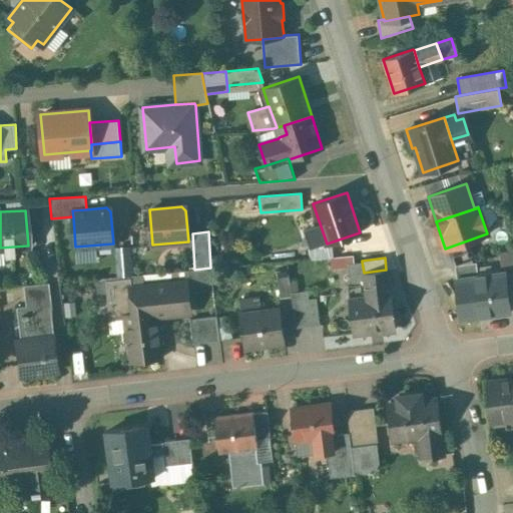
[(386,270),(364,273),(362,262),(350,264),(353,285),(348,286),(349,297),(353,333),(378,330),(382,333),(390,332),(393,328),(395,328),(391,293),(390,293),(387,270),(386,270)]
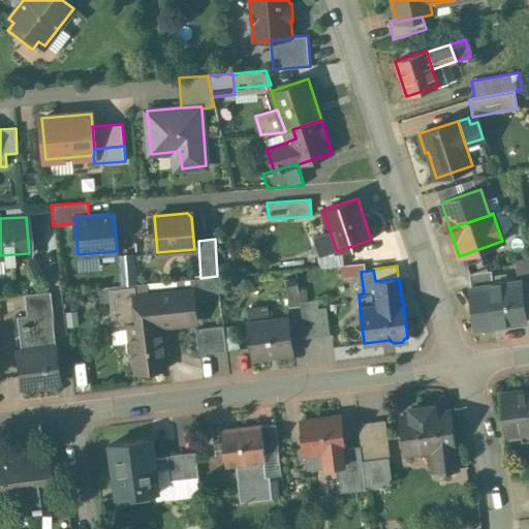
[(490,270),(469,273),(471,286),(492,283),(490,270)]
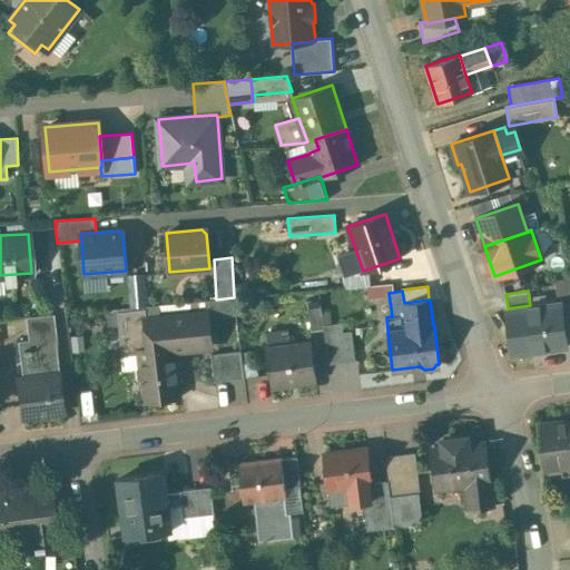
[(145,308),(117,312),(119,340),(146,337),(148,347),(173,345),(174,346),(189,345),(195,349),(205,347),(210,341),(207,318),(236,316),(234,297),(216,300),(205,301),(206,314),(146,320),(145,308)]
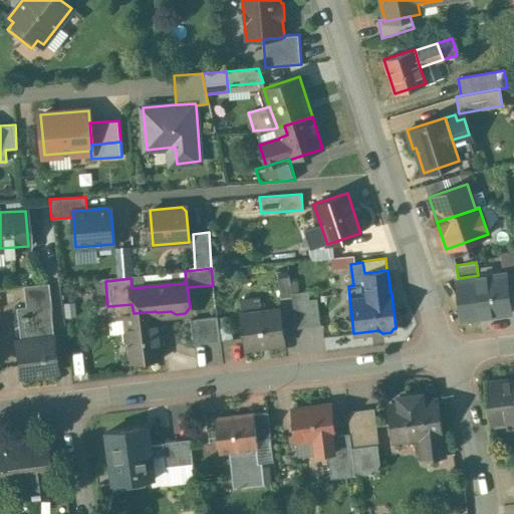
[(288,270),(276,271),(280,299),(291,297),(291,294),(288,270)]
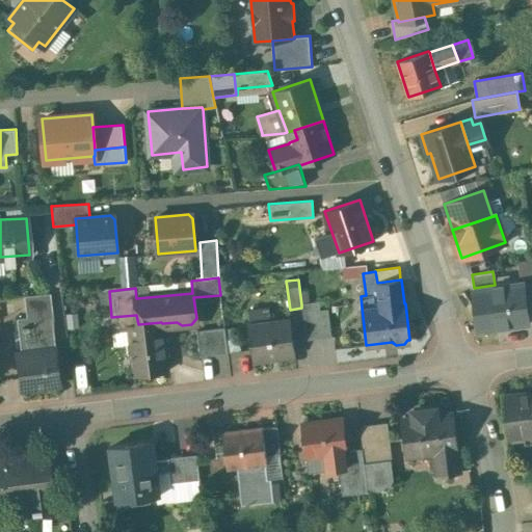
[(474,288),(472,289),(477,330),(529,323),(524,281),(474,288)]
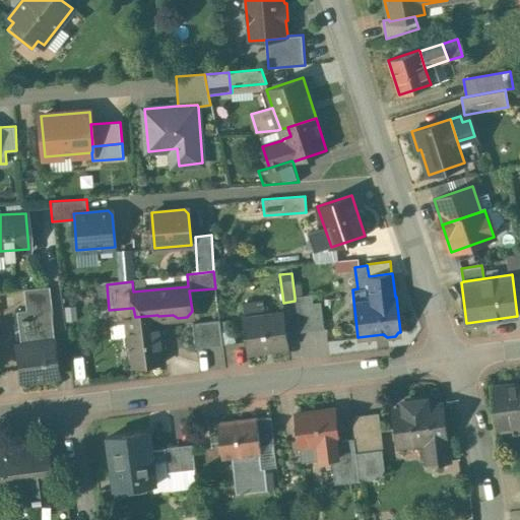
[(48,286),(22,289),(24,310),(50,307),(48,286)]
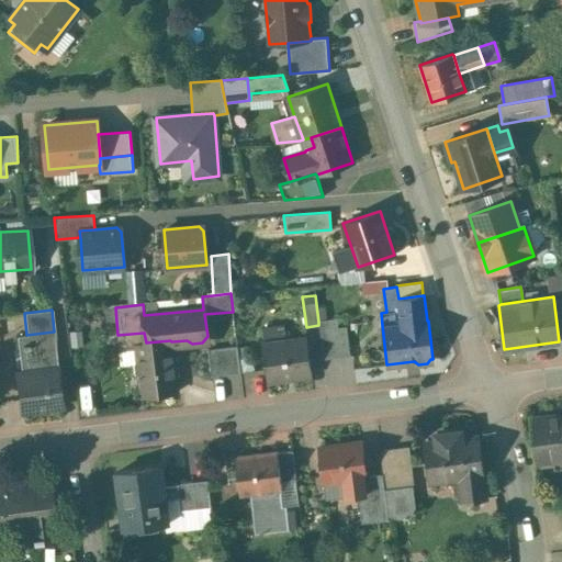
[(336,319),(318,322),(318,325),(323,358),(349,355),(345,327),(337,328),(336,319)]
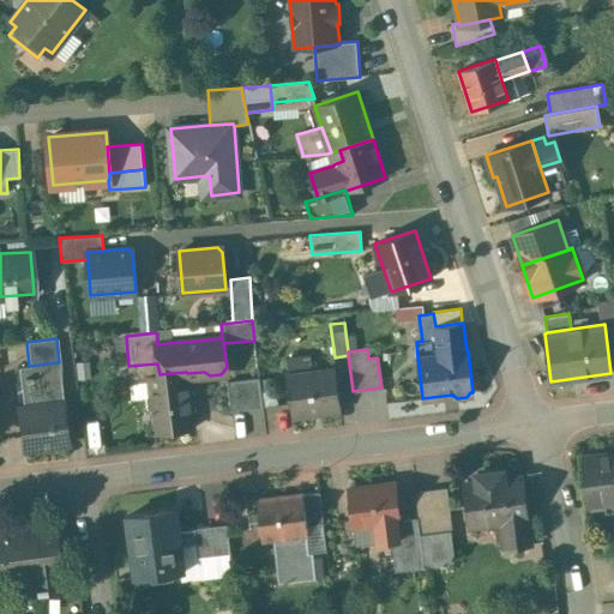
[(29,366),(18,368),(23,408),(17,408),(22,450),(70,444),(65,402),(59,362),(29,366)]
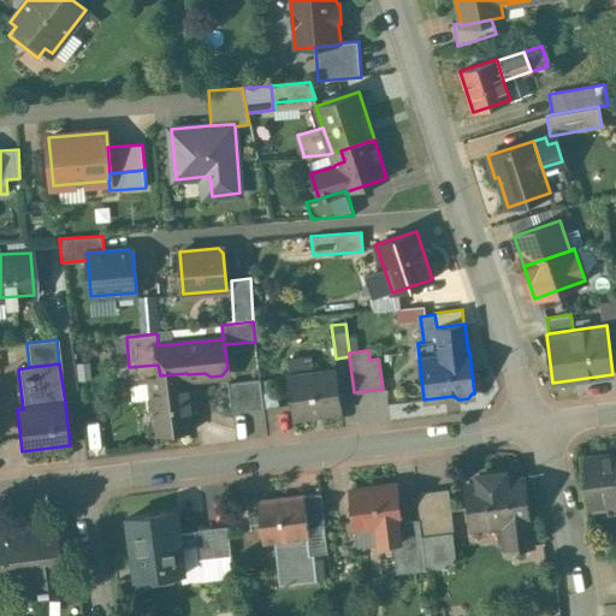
[(336,369),(288,375),(294,418),(341,412),(336,369)]
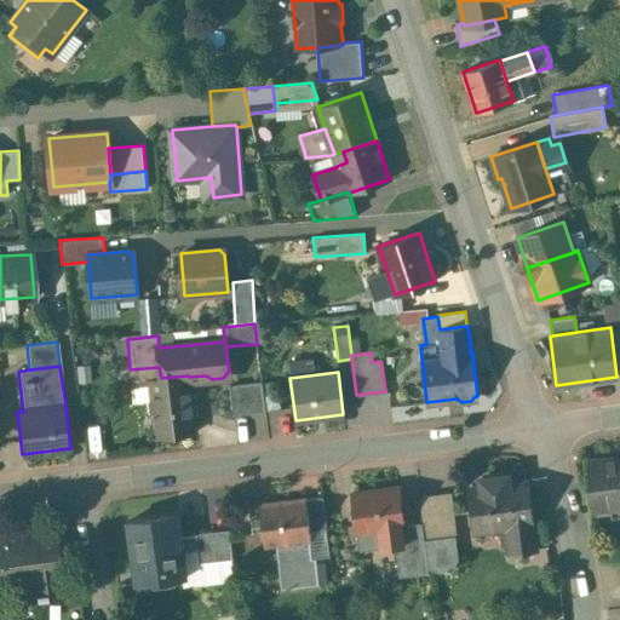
[(161,378),(149,379),(156,437),(195,432),(189,377),(188,375),(161,378)]
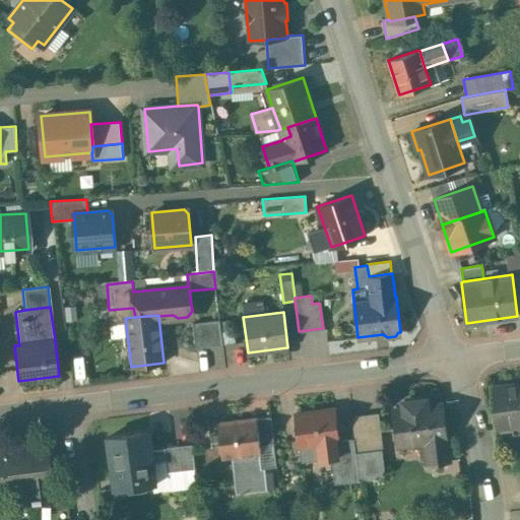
[(219,320),(192,323),(195,348),(222,345),(219,320)]
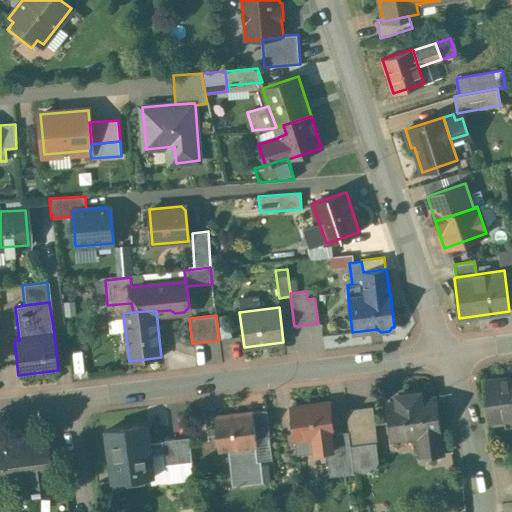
[(511,377),(483,381),(488,421),(511,417),(511,377)]
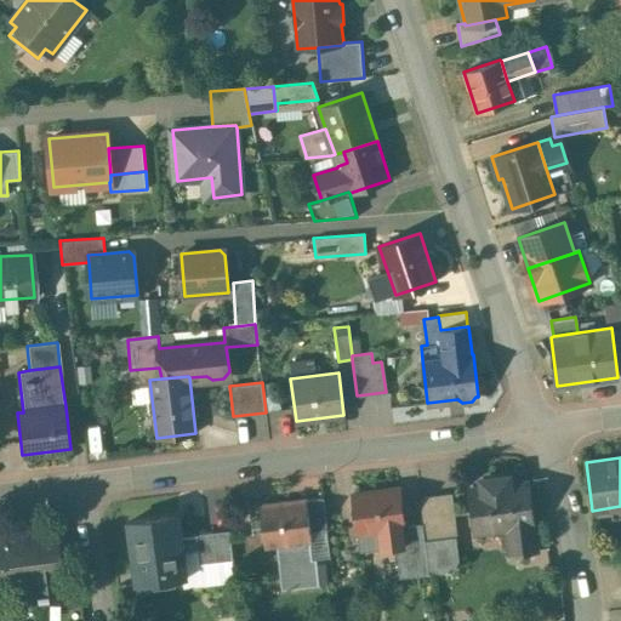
[(508,474),(480,478),(482,486),(469,489),(474,531),(507,528),(511,553),(535,551),(533,524),(534,524),(528,482),(510,484),(508,474)]
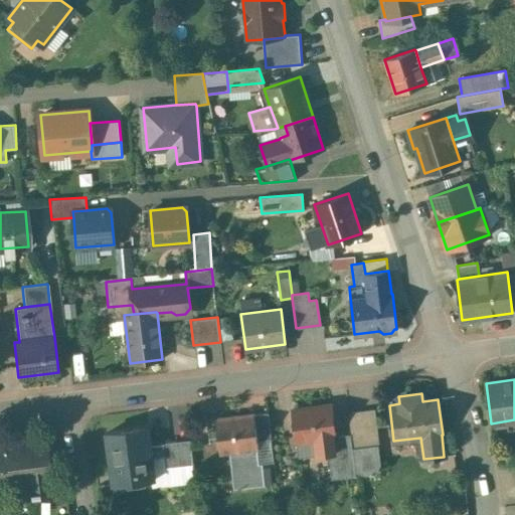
[(331,404),(293,409),(297,442),(316,440),(318,454),(335,453),(335,452),(333,437),(335,437),(335,436),(331,404)]
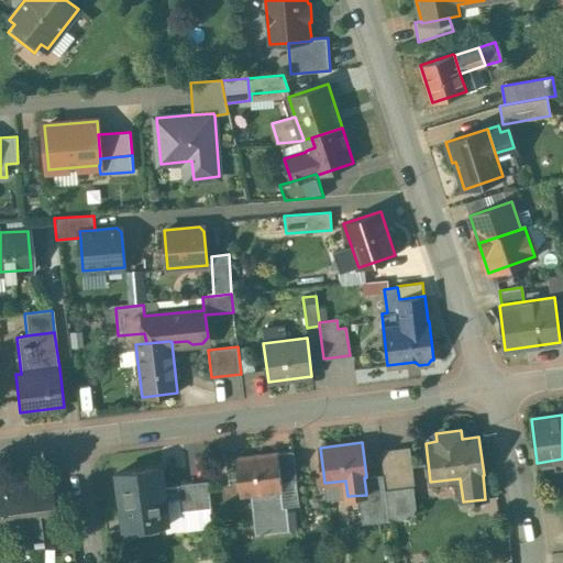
[(410,446),(381,451),(384,481),(404,477),(414,476),(410,446)]
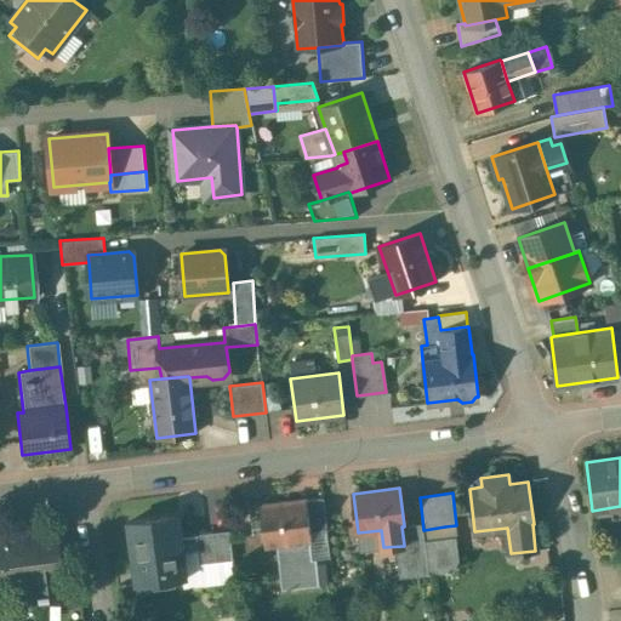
[(323,497),(306,500),(311,531),(326,529),(323,497)]
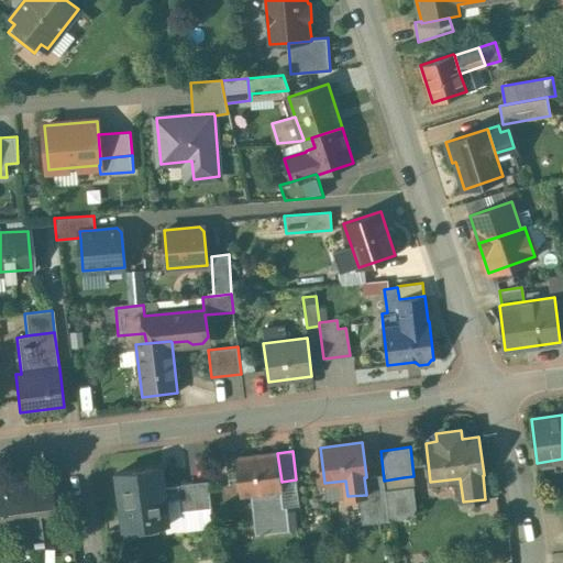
[(277,453),(235,457),(241,495),(251,494),(280,490),(282,489),(282,482),(277,453)]
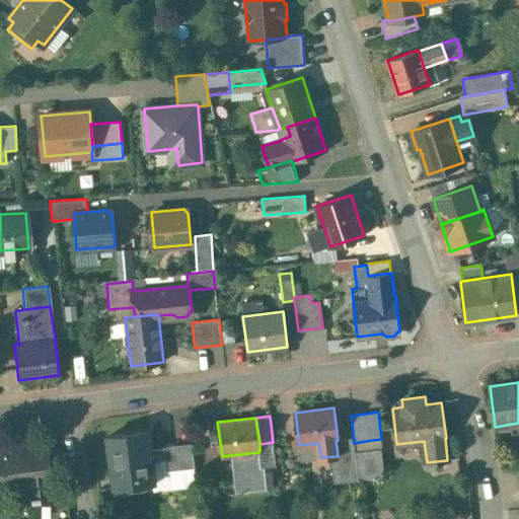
[(155,483),(150,448),(148,430),(108,436),(116,488),(155,483)]
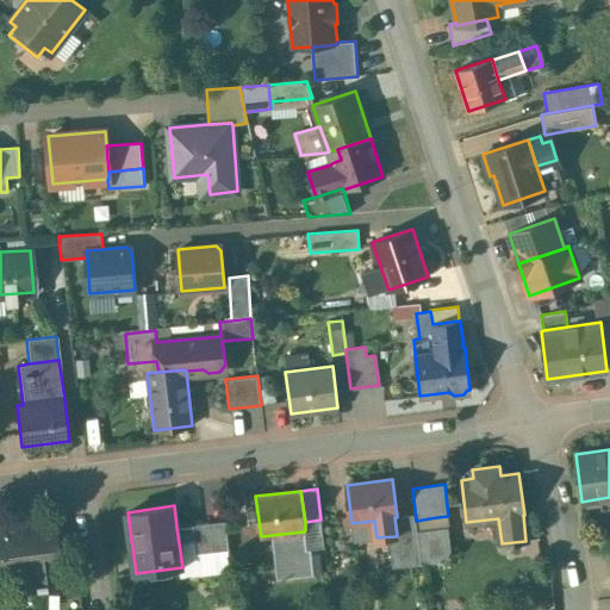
[(415,514),(397,516),(397,517),(394,517),(397,535),(397,536),(399,566),(421,564),(421,559),(417,531),(415,514)]
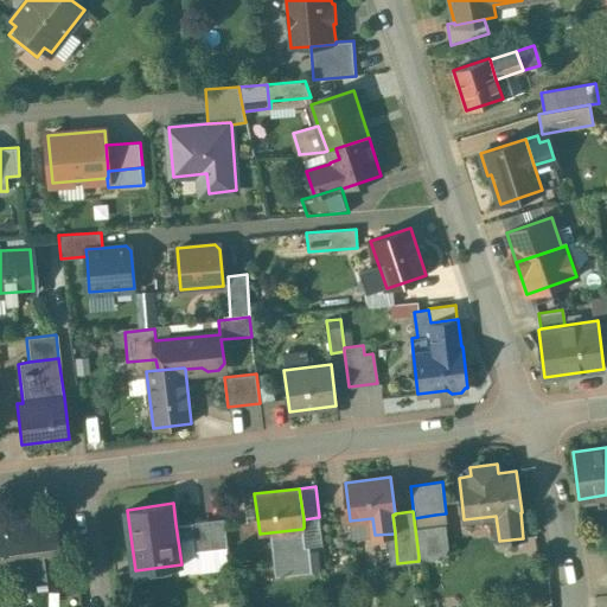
[(435,515),(414,518),(416,528),(436,525),(435,515)]
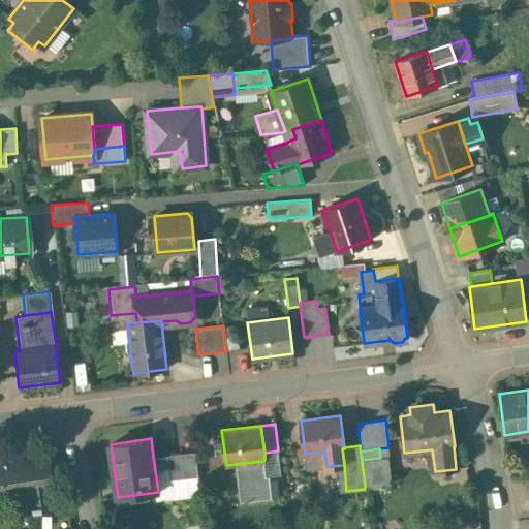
[(168,455),(170,480),(198,477),(195,452),(168,455)]
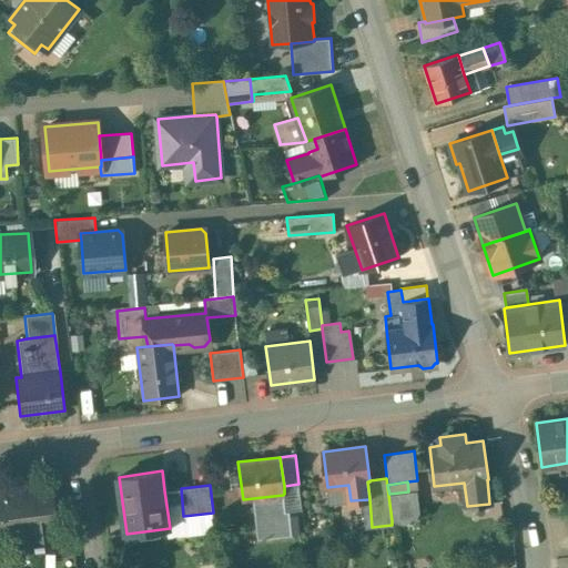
[(49,488),(0,494),(0,533),(30,529),(32,547),(40,546),(40,545),(56,543),(49,488)]
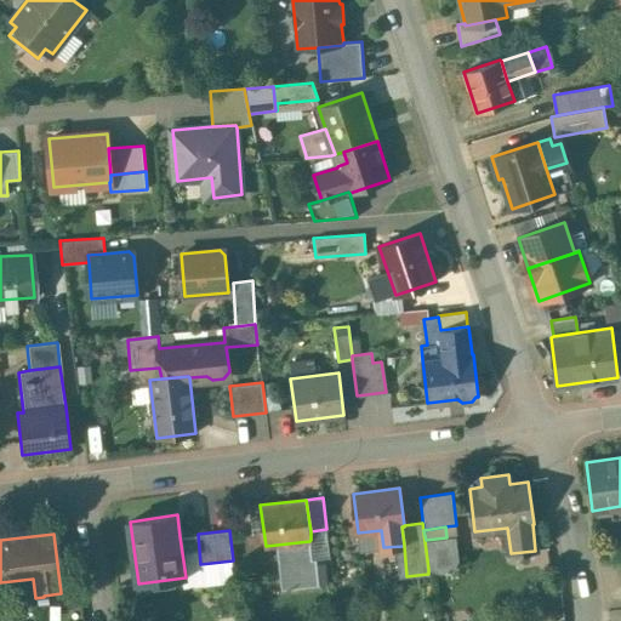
[(198,534),(180,536),(186,577),(187,586),(237,581),(233,560),(200,564),(198,534)]
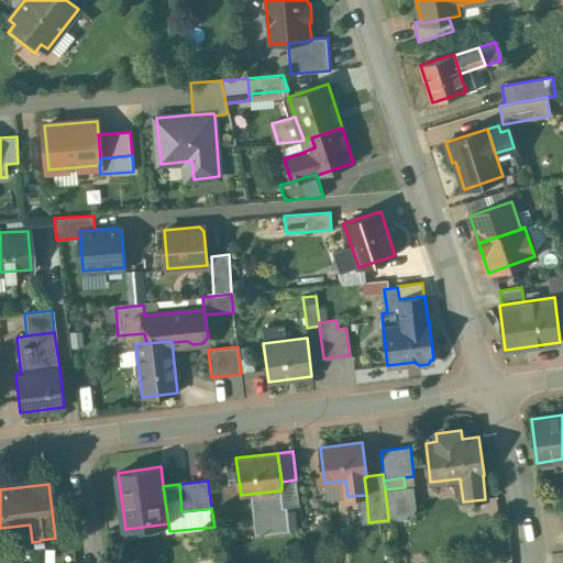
[(386,489),(385,490),(388,516),(400,519),(410,512),(415,507),(412,489),(405,490),(405,487),(386,489)]
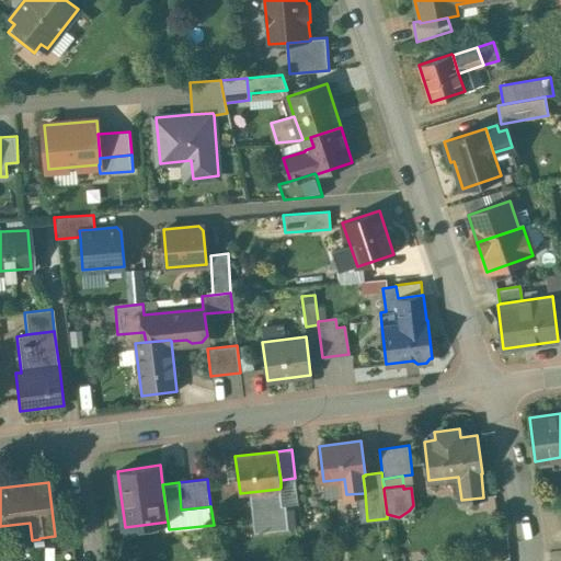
[(279,489),(250,492),(254,533),(288,528),(285,505),(282,505),(279,489)]
